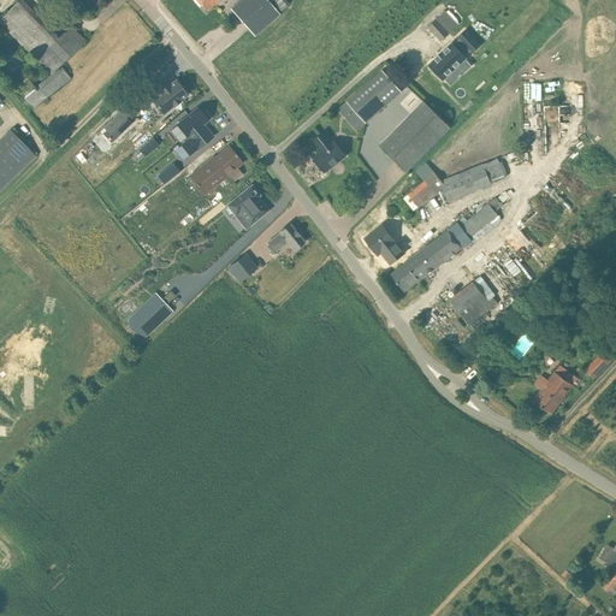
[(59,36),(22,0),(18,0),(0,17),(0,23),(51,75),(86,41),(72,27),(65,33),(64,31),(59,36)]
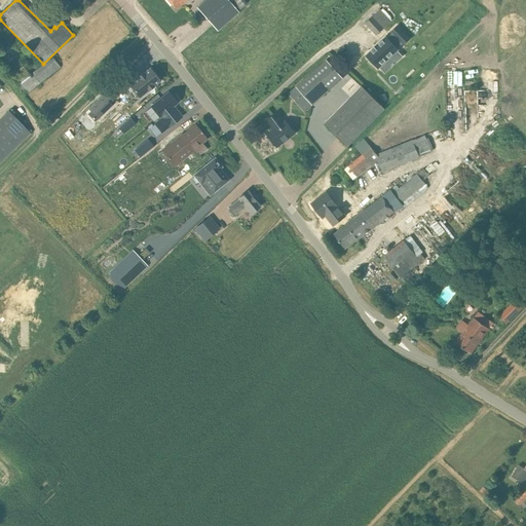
[(167,0),(177,9),(186,0),(167,0)]
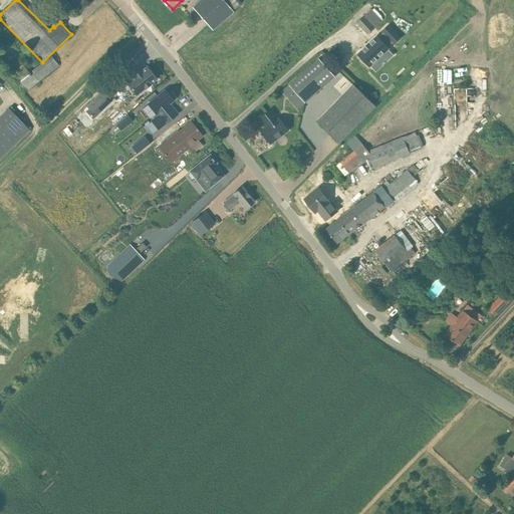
[(242,3),(238,0),(200,0),(192,7),(212,29),(242,3)]
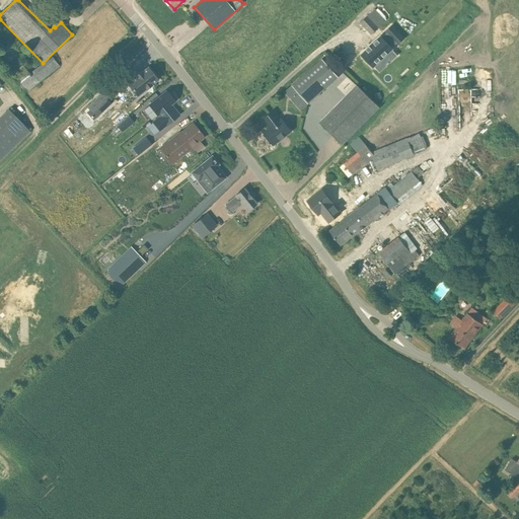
[(375,8),(361,22),(372,34),(387,21),(375,8)]
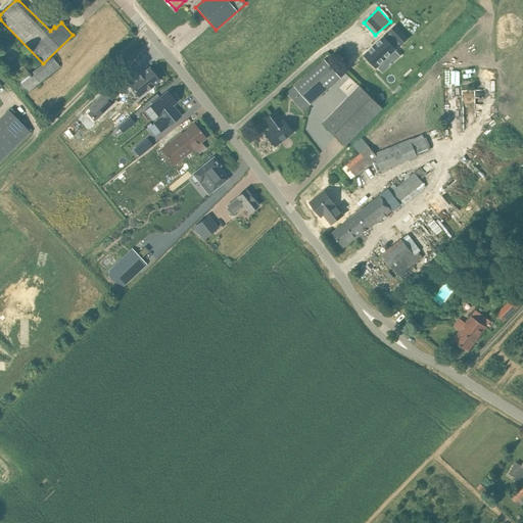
[(370,50),(365,55),(377,68),(396,50),(395,49),(400,44),(400,45),(408,39),(395,26),(389,33),(385,38),(384,37),(373,47),(373,46),(369,50),(370,50)]
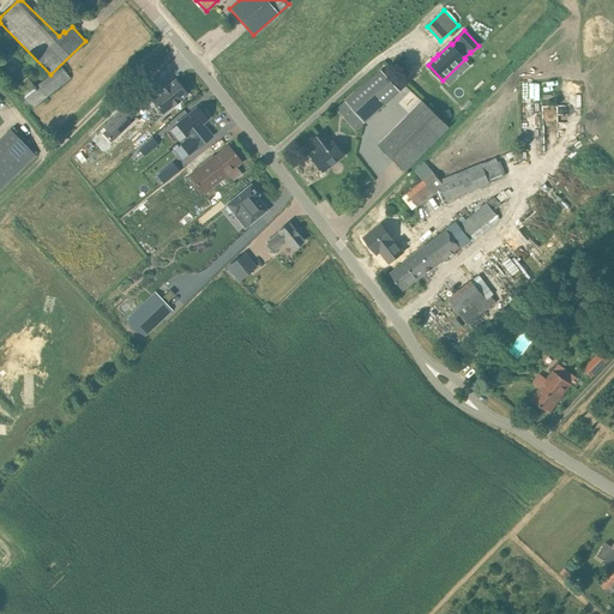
[(35,88),(26,77),(12,89),(29,112),(71,78),(61,66),(35,88)]
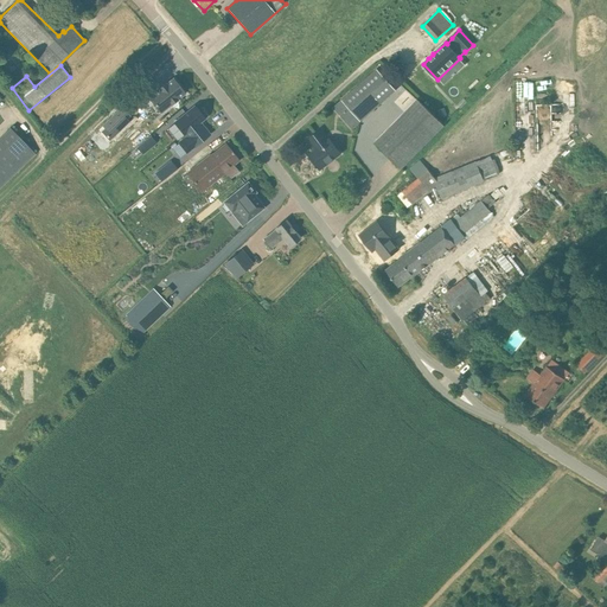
[(377,70),(334,108),(352,128),(396,90),(377,70)]
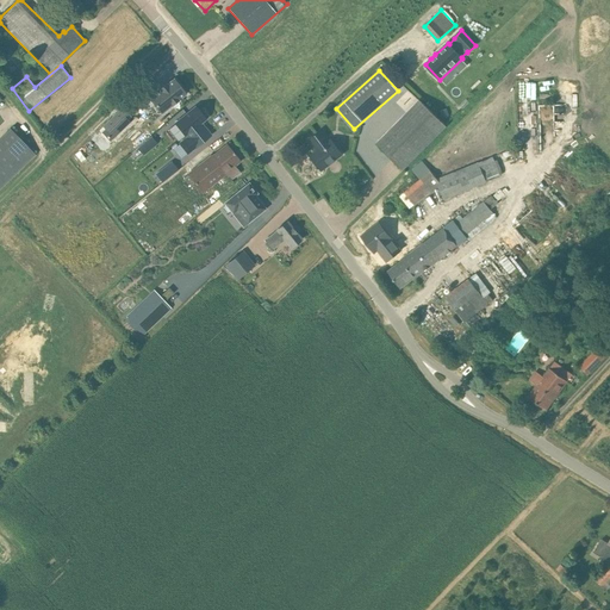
[(162,113),(186,94),(174,79),(167,83),(159,89),(160,91),(150,98),(162,113)]
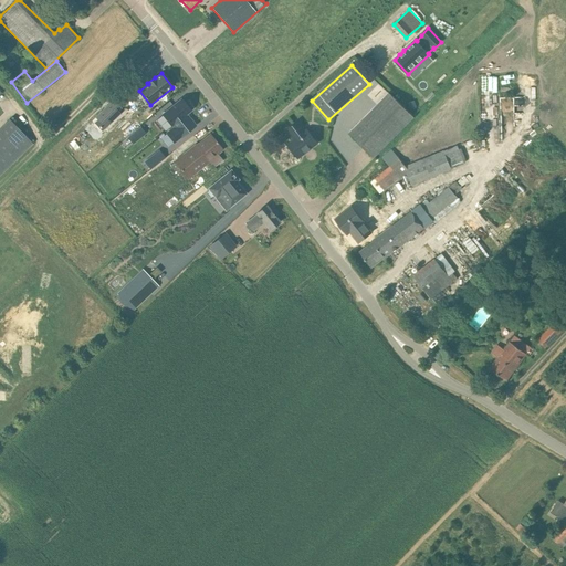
[(388,73),(383,77),(391,86),(396,82),(388,73)]
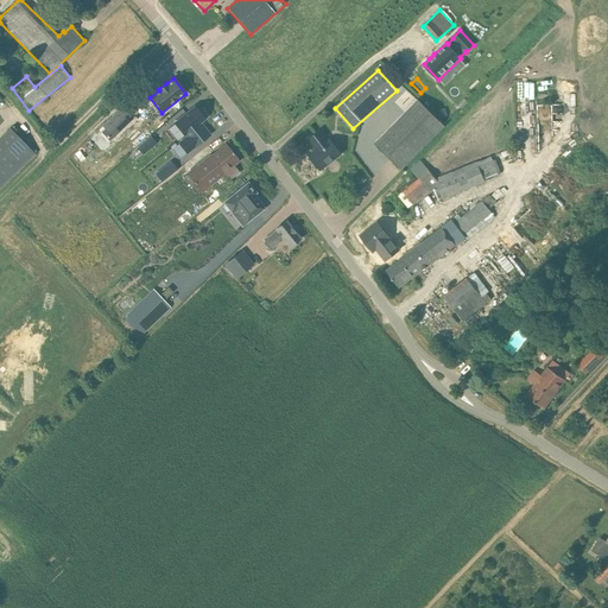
[(444,126),(419,100),(375,144),(401,169),(444,126)]
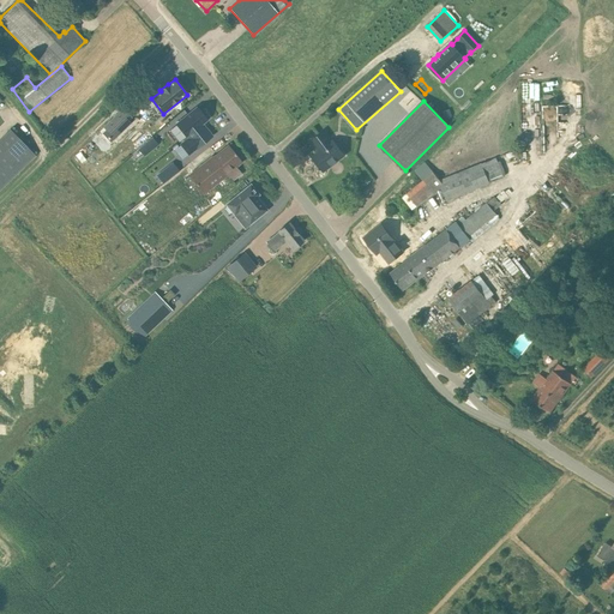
[(197,107),(176,125),(186,137),(187,137),(188,138),(180,145),(188,155),(197,149),(212,137),(206,128),(205,130),(202,125),(208,120),(197,107)]
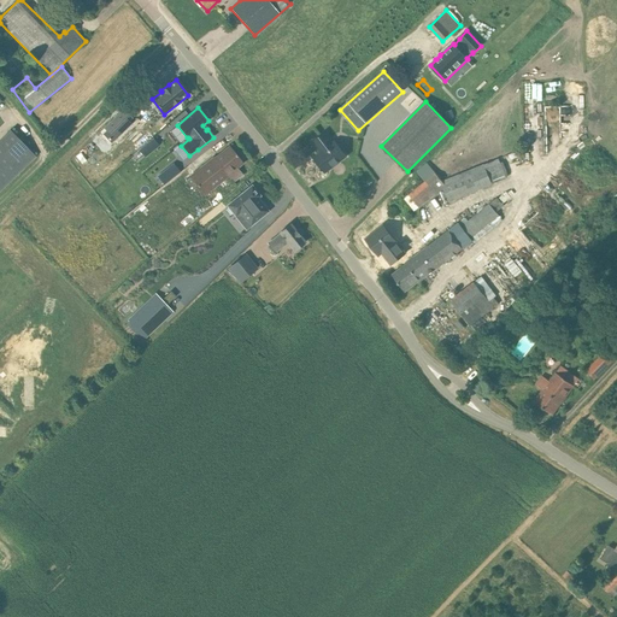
[(123,109),(104,128),(106,130),(103,134),(111,142),(131,123),(129,121),(131,118),(127,112),(123,109)]
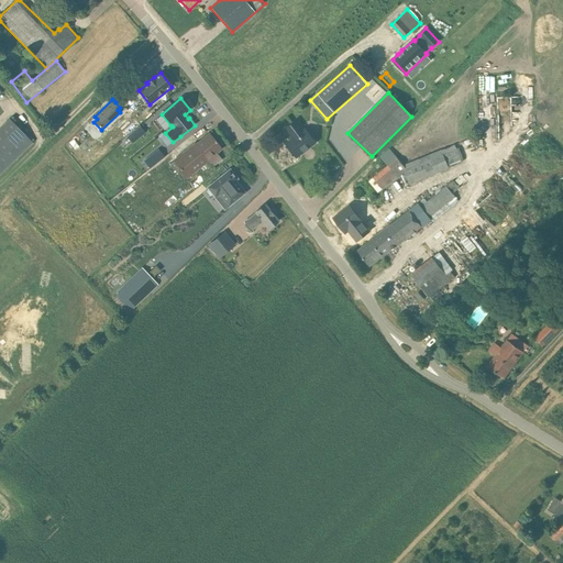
[(125,132),(141,119),(136,114),(122,128),(125,132)]
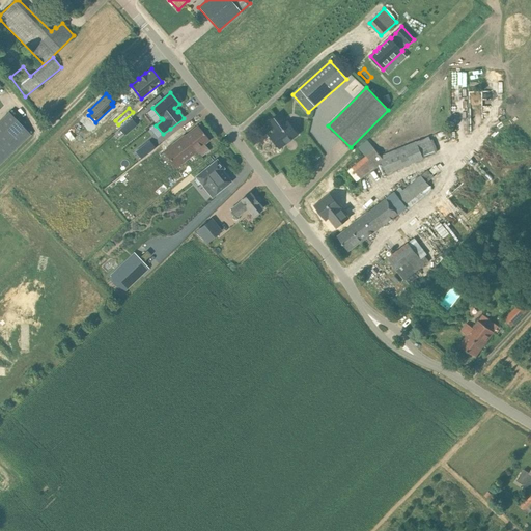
[(9,112),(0,120),(0,164),(31,135),(9,112)]
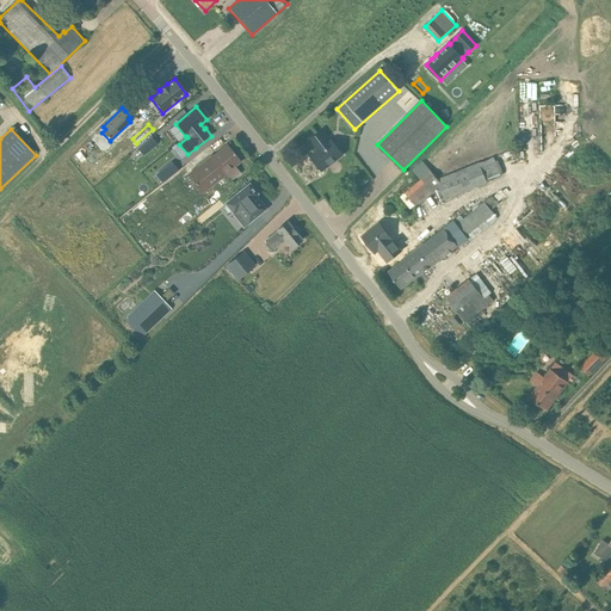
[(322,171),(343,154),(332,141),(331,141),(322,131),(310,141),(316,148),(319,150),(312,156),(322,171)]
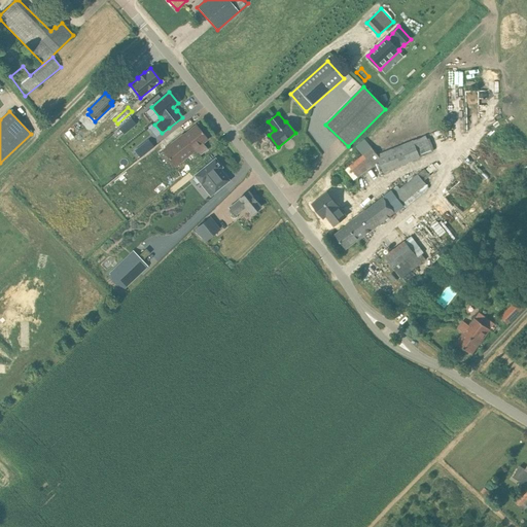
[(130,117),(118,127),(124,133),(135,124),(130,117)]
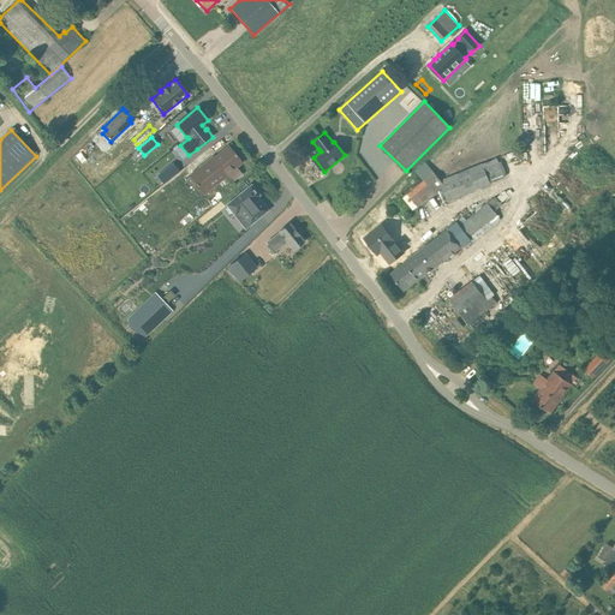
[(126,155),(136,148),(130,139),(119,147),(126,155)]
